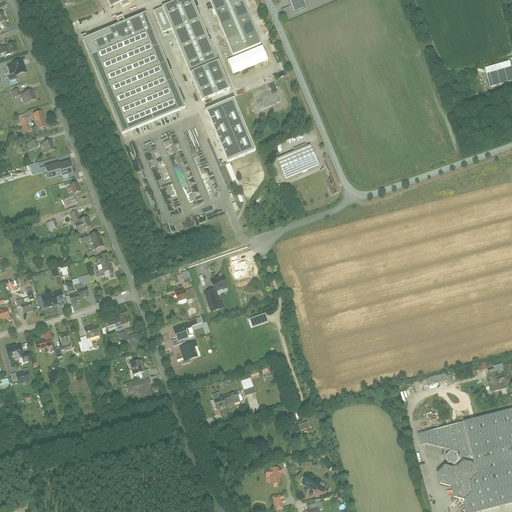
[(230,89),(192,0),(181,0),(155,11),(164,33),(172,29),(202,100),(230,89)]
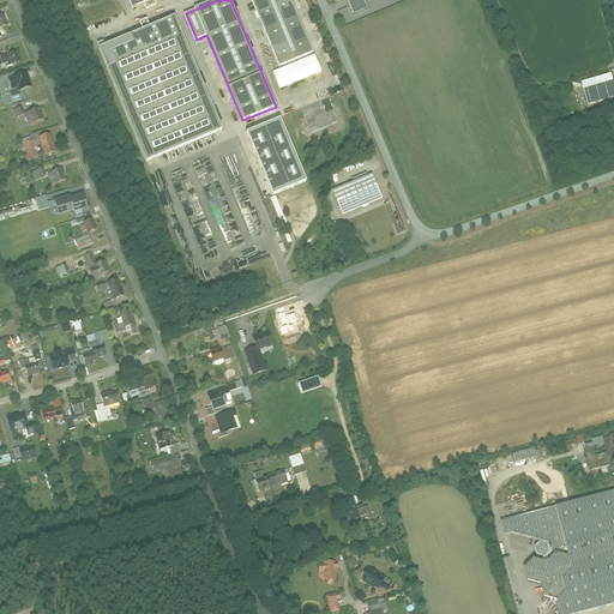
[(313,52),(290,0),(252,0),(278,66),(313,52)]
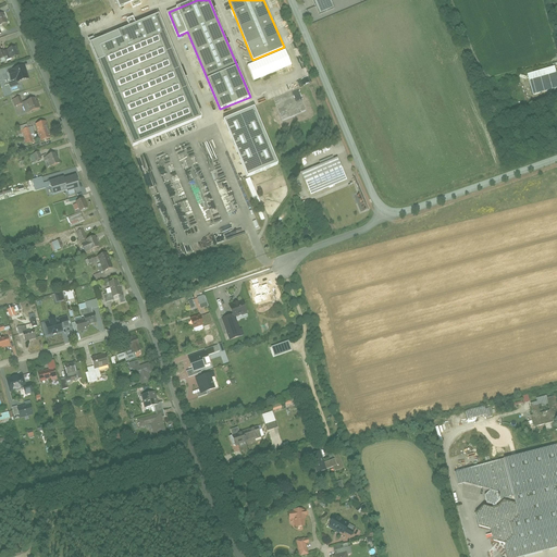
[(331,0),(313,0),(321,14),(335,8),(331,0)]
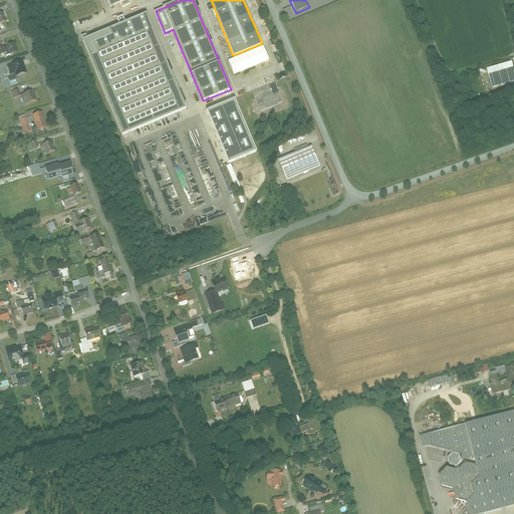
[(5,12),(0,13),(0,24),(9,21),(5,12)]
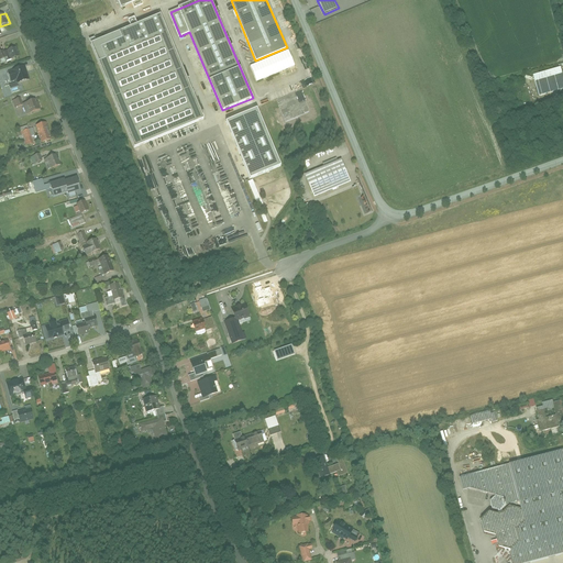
[(161,15),(91,44),(135,148),(203,120),(161,15)]
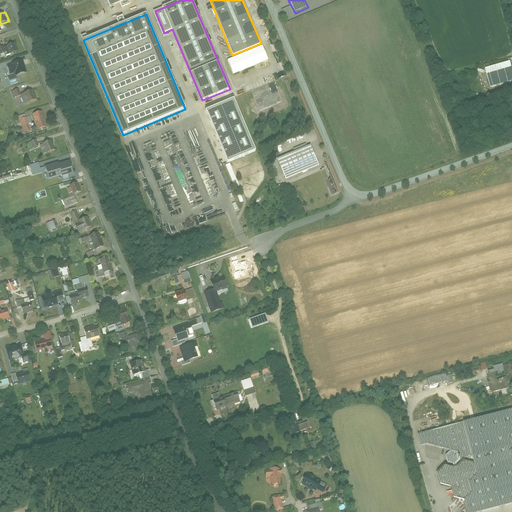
[(19,51),(15,43),(8,45),(11,53),(19,51)]
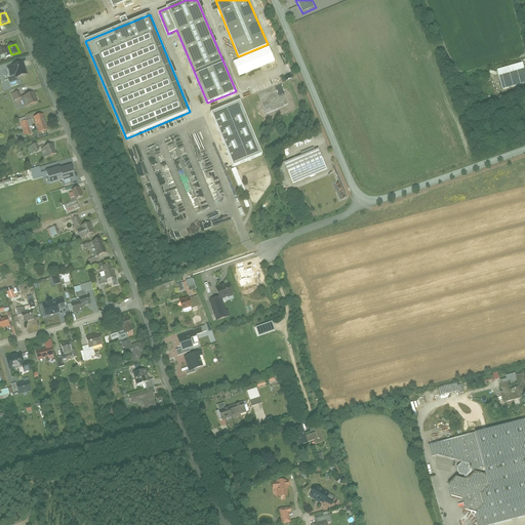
[(275,62),(270,47),(233,62),(239,76),(275,62)]
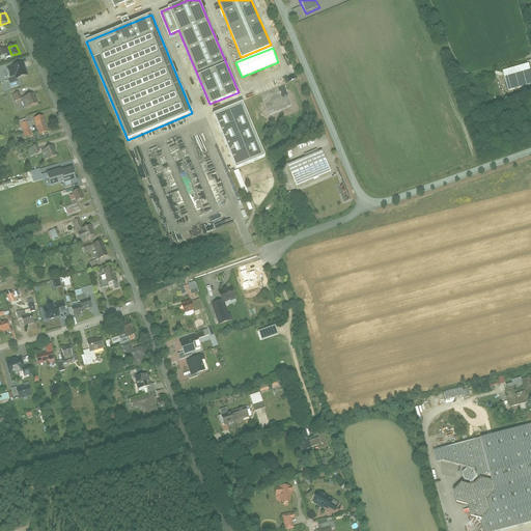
[(18,79),(29,75),(25,61),(8,67),(12,77),(8,78),(10,84),(19,82),(18,79)]
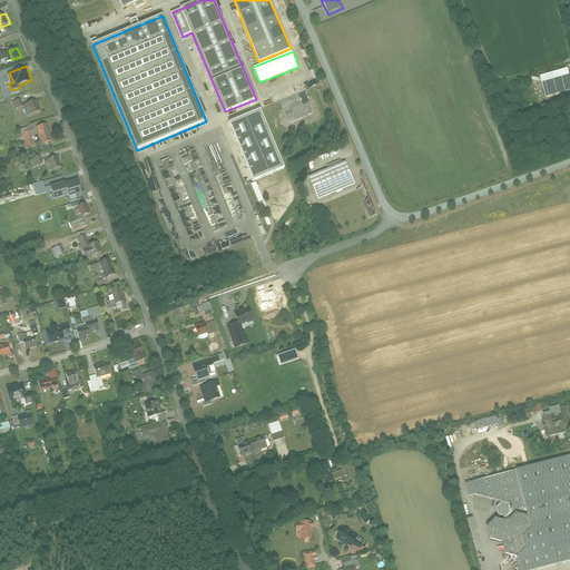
[(569,91),(569,75),(569,70),(540,78),(546,98),(569,91)]
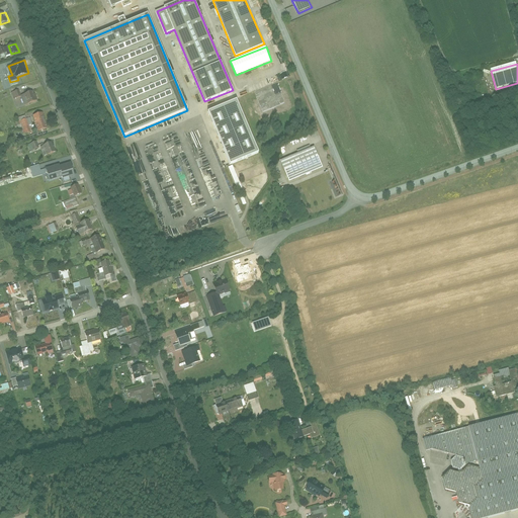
[(18,90),(11,92),(13,99),(21,96),(18,90)]
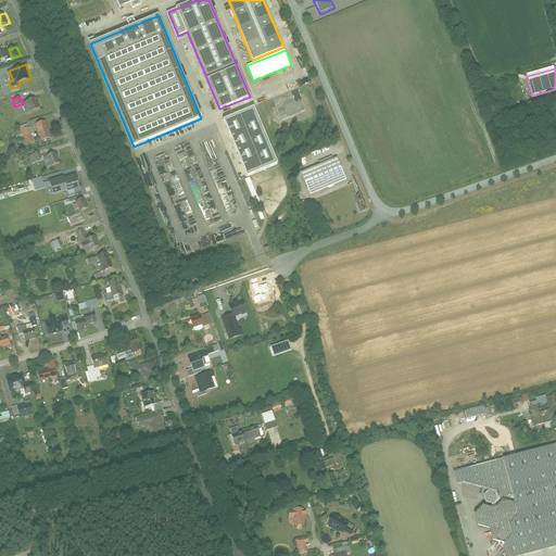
[(41,108),(37,98),(28,101),(33,112),(41,108)]
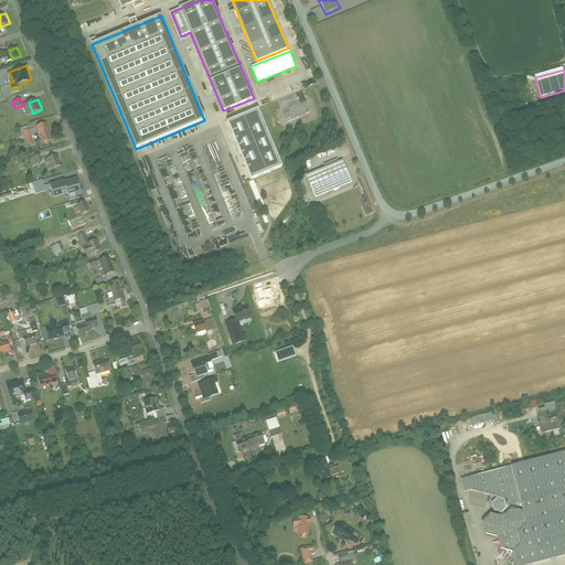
[(279,168),(255,110),(224,124),(248,181),(279,168)]
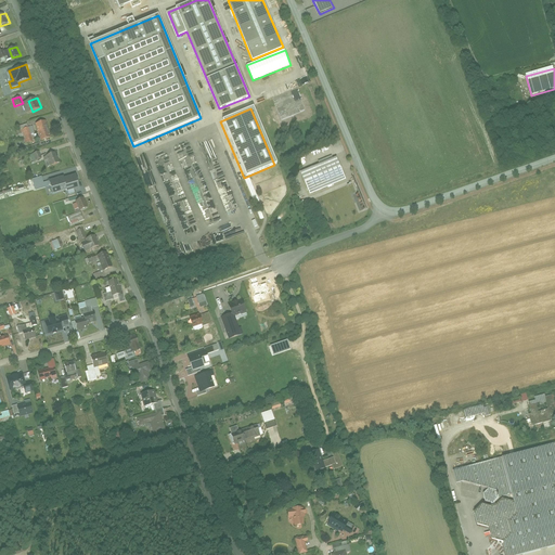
[(47,120),(37,124),(39,132),(50,129),(47,120)]
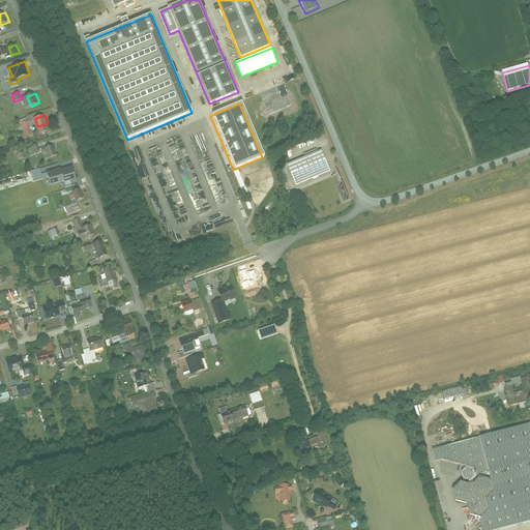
[(19,131),(22,130),(24,138),(31,136),(29,128),(33,127),(31,120),(27,121),(26,118),(17,121),(19,131)]
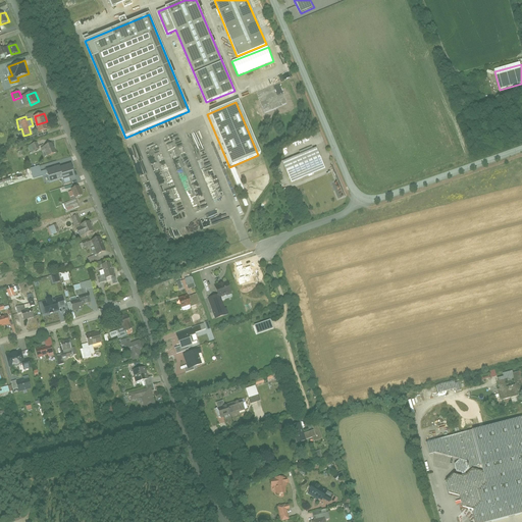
[(49,129),(47,121),(37,124),(40,132),(49,129)]
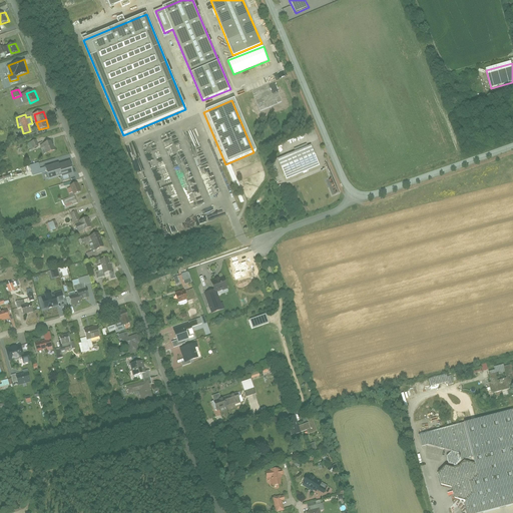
[(27,142),(30,149),(39,146),(36,139),(27,142)]
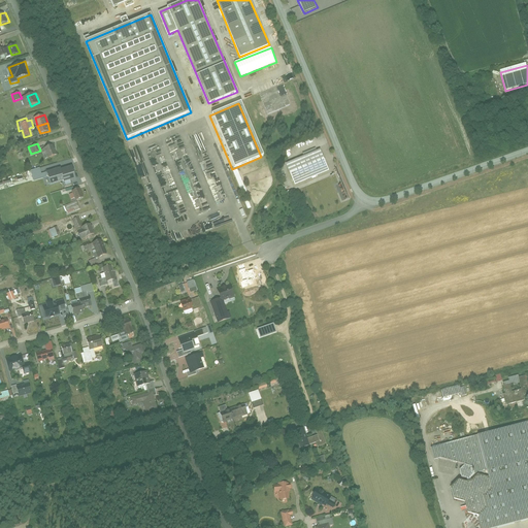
[(55,144),(45,149),(50,158),(59,155),(55,144)]
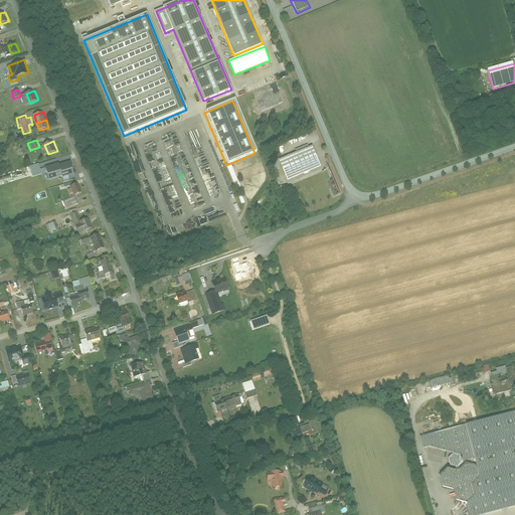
[(320,168),(312,147),(280,161),(288,181),(320,168)]
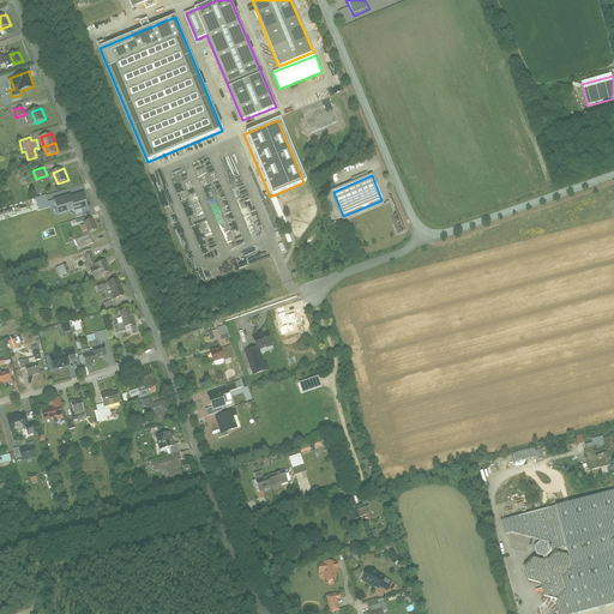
[(94,209),(92,206),(89,196),(77,200),(77,198),(60,203),(64,216),(78,211),(79,214),(94,209)]
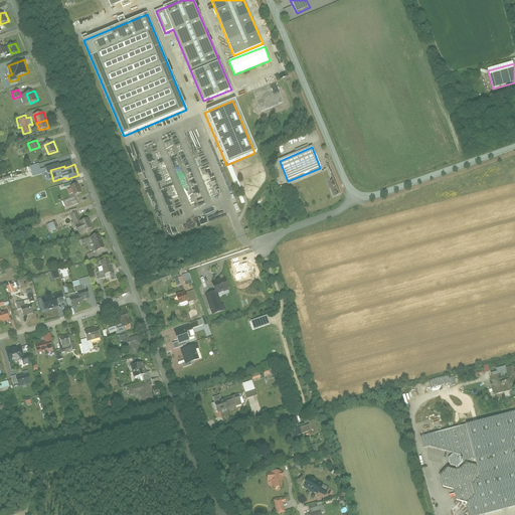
[(79,183),(71,186),(75,195),(83,192),(79,183)]
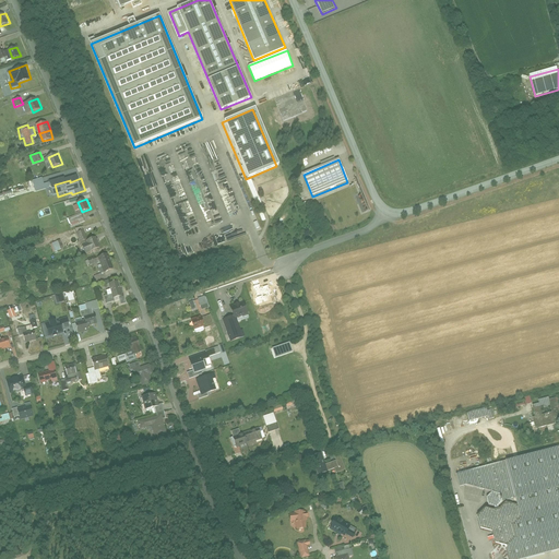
[(67,218),(71,227),(85,222),(81,213),(67,218)]
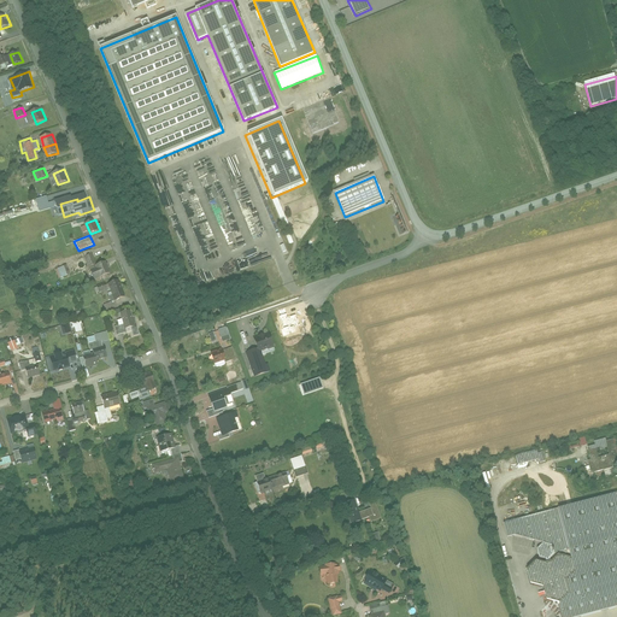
[(112,274),(107,260),(97,266),(97,268),(92,270),(97,280),(112,274)]
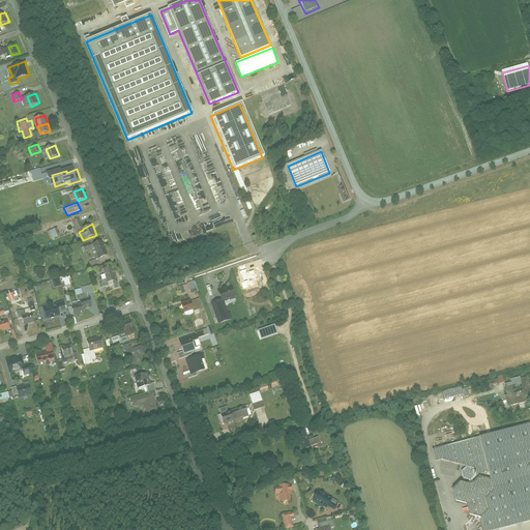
[(51,239),(58,236),(55,229),(48,231),(51,239)]
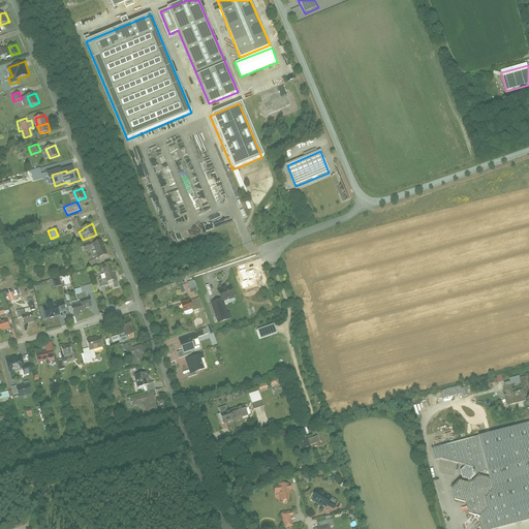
[(102,240),(94,244),(99,258),(109,254),(102,240)]
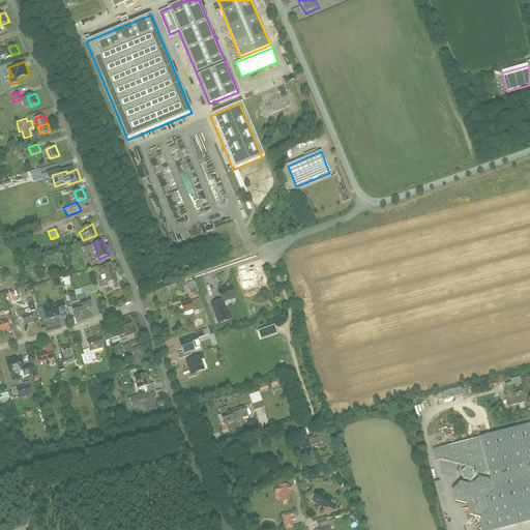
[(81,246),(83,252),(92,248),(90,243),(81,246)]
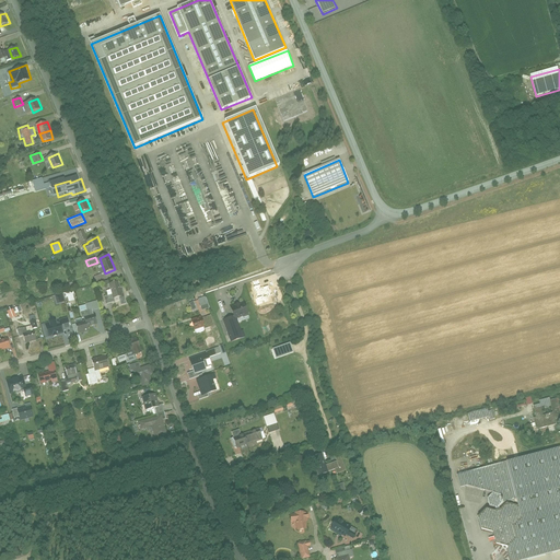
[(96,284),(104,281),(101,273),(94,277),(96,284)]
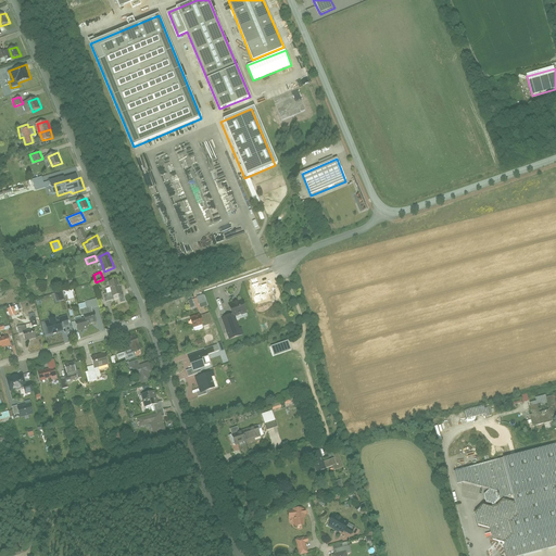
[(123,294),(119,279),(110,281),(114,297),(123,294)]
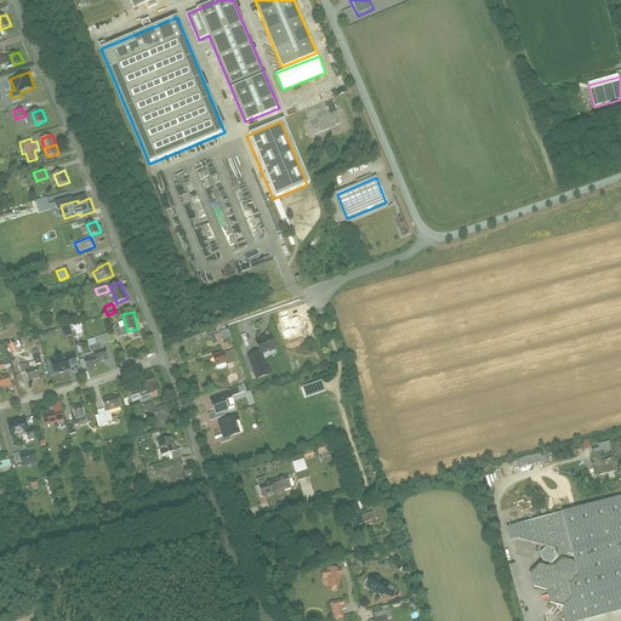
[(73,330),(75,330),(77,335),(84,332),(80,322),(70,325),(73,330)]
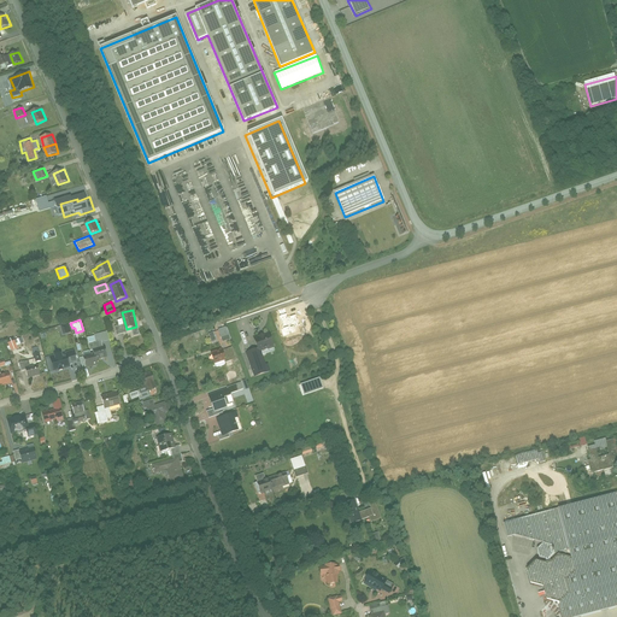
[(227,327),(218,329),(223,342),(231,339),(227,327)]
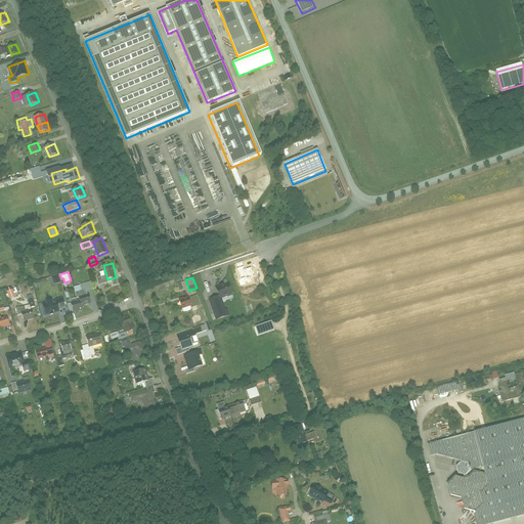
[(15,293),(20,292),(18,287),(7,290),(9,298),(16,296),(15,293)]
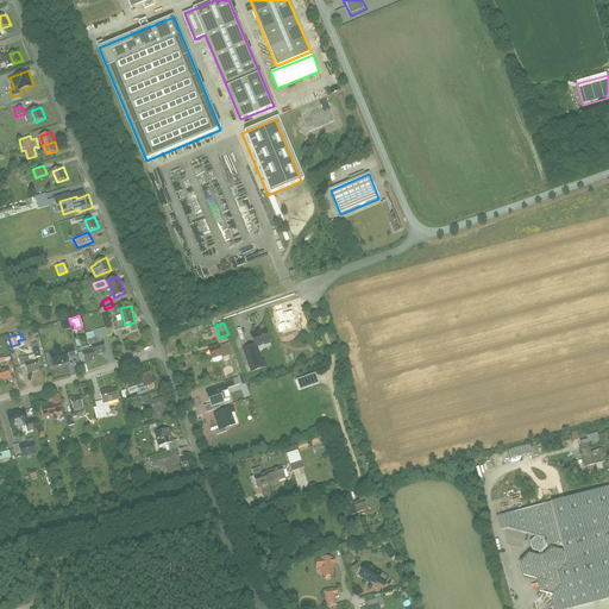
[(252,372),(265,368),(259,347),(275,341),(271,334),(255,339),(256,344),(244,349),(252,372)]
